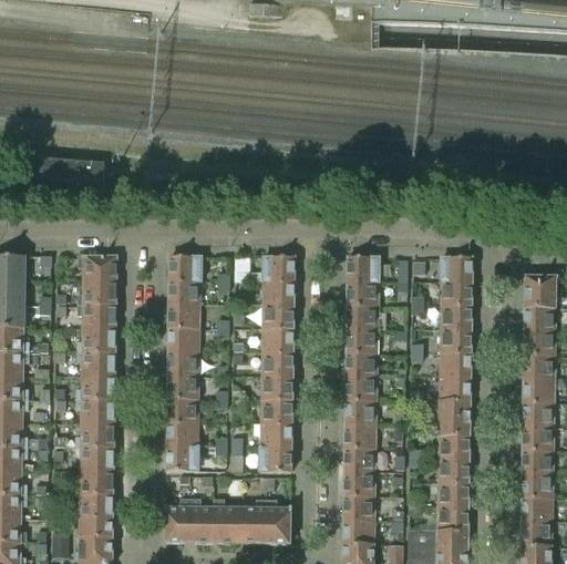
[(110,160),(8,153),(7,176),(107,183),(110,160)]
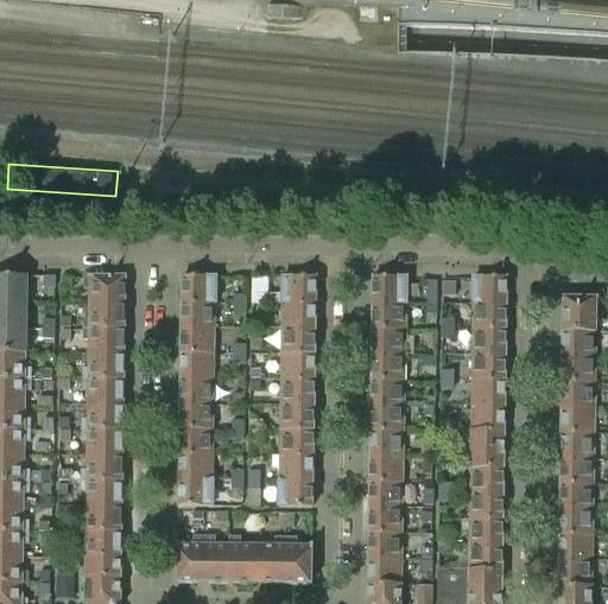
[(0,302),(29,302),(29,275),(0,274),(0,302)]
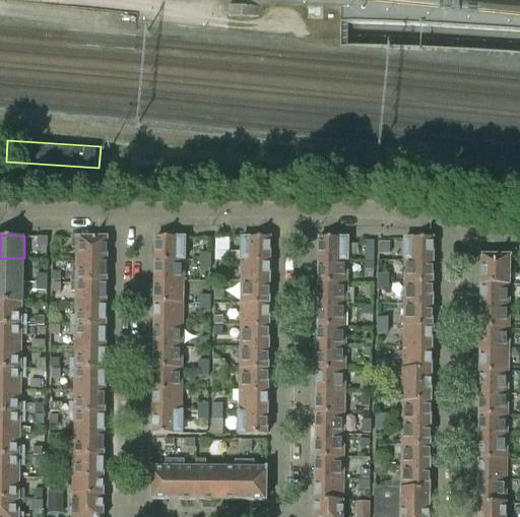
[(48,244),(48,236),(38,236),(38,244),(48,244)]
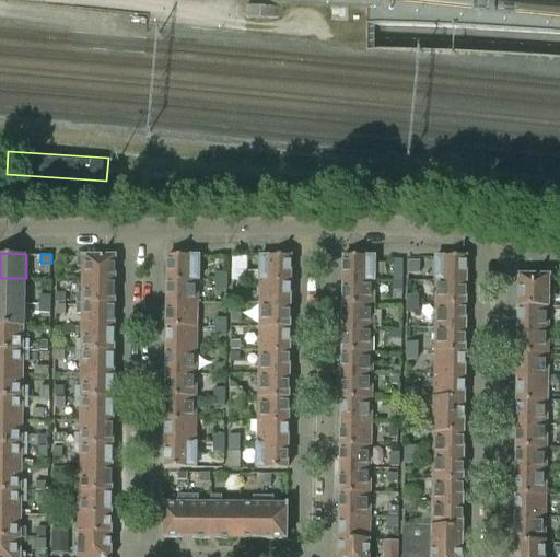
[(82,278),(115,278),(116,254),(81,254),(78,254),(78,265),(82,265),(82,278)]
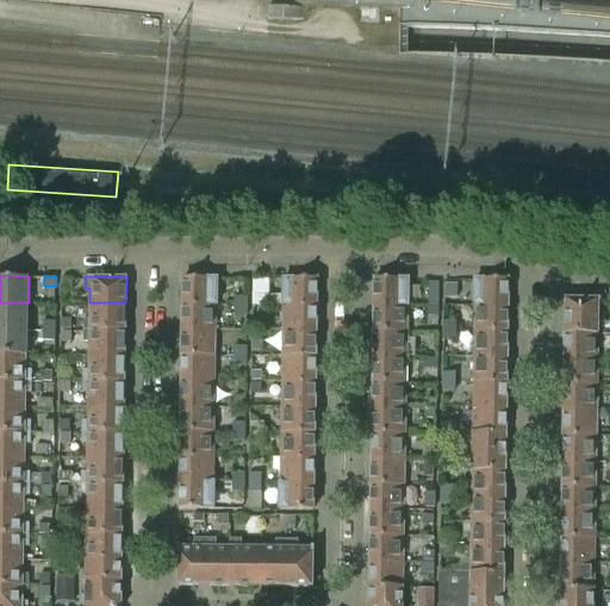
[(184,276),(182,304),(217,304),(218,276),(184,276)]
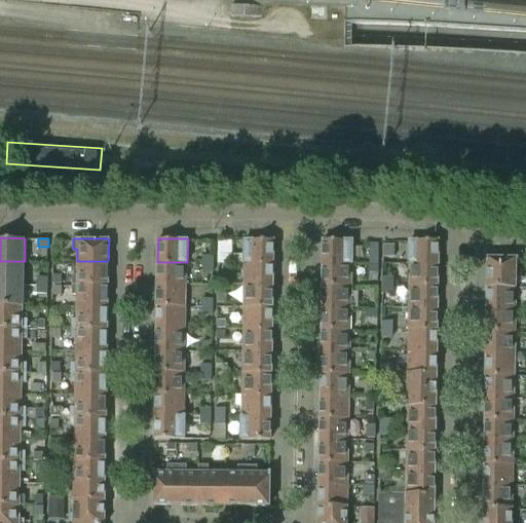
[(220,261),(228,262),(230,238),(224,239),(224,241),(221,241),(220,261)]
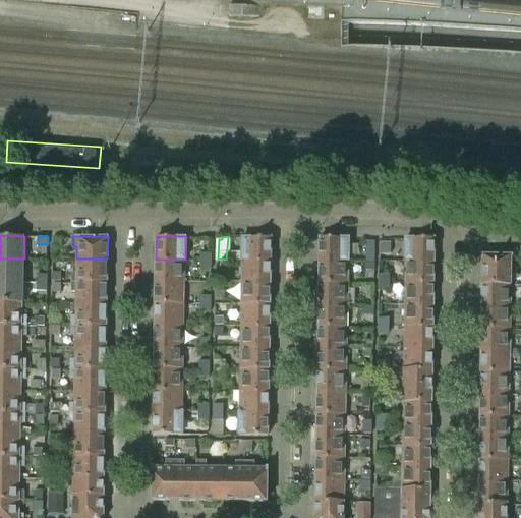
[(241,261),(271,261),(272,236),(242,236),(241,261)]
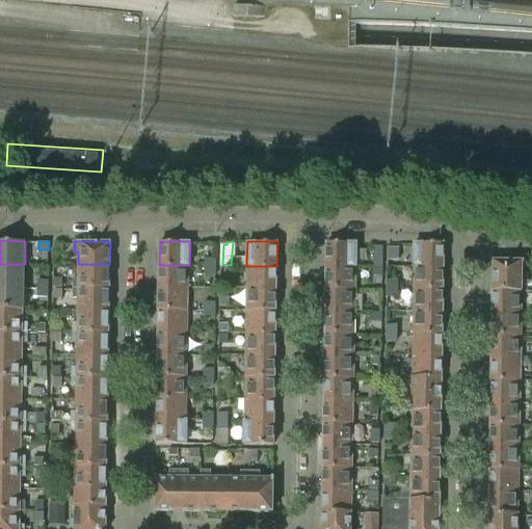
[(327,241),(326,266),(356,266),(357,241),(327,241)]
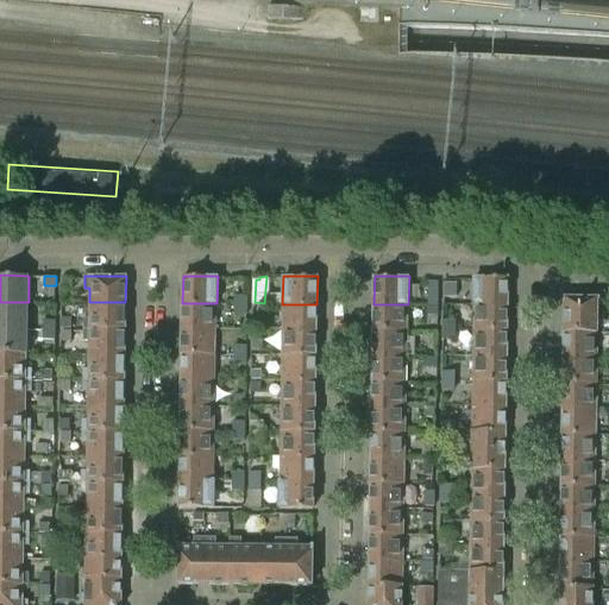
[(475,276),(473,302),(508,302),(508,276),(475,276)]
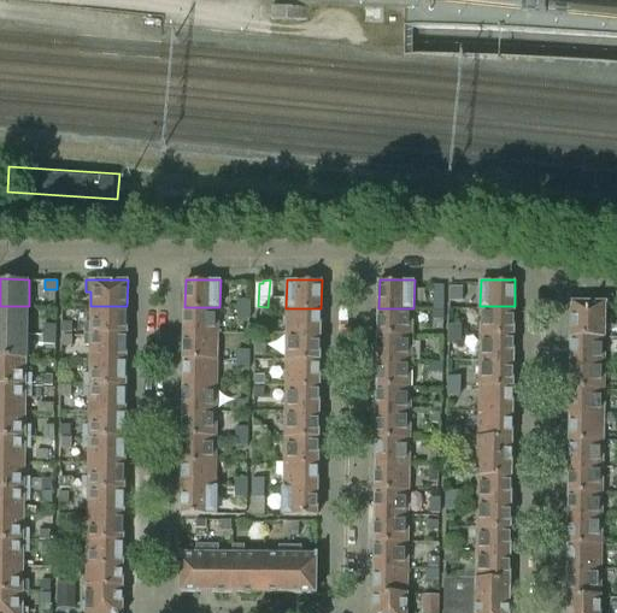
[(450,283),(450,298),(464,298),(464,283),(450,283)]
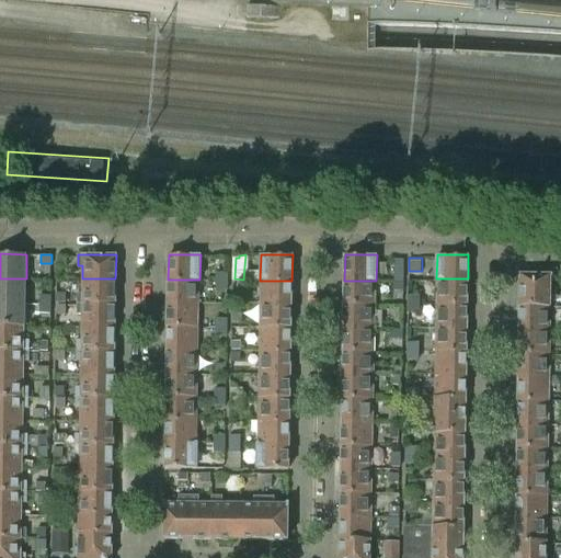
[(404,259),(395,259),(395,280),(404,280),(404,259)]
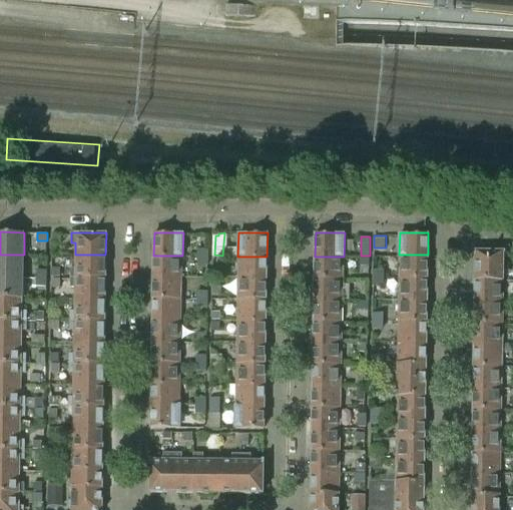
[(198,256),(208,257),(208,247),(198,247),(198,256)]
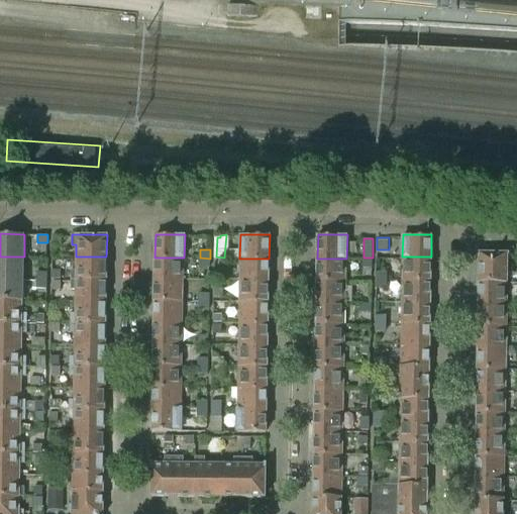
[(479,281),(508,281),(509,252),(480,251),(479,281)]
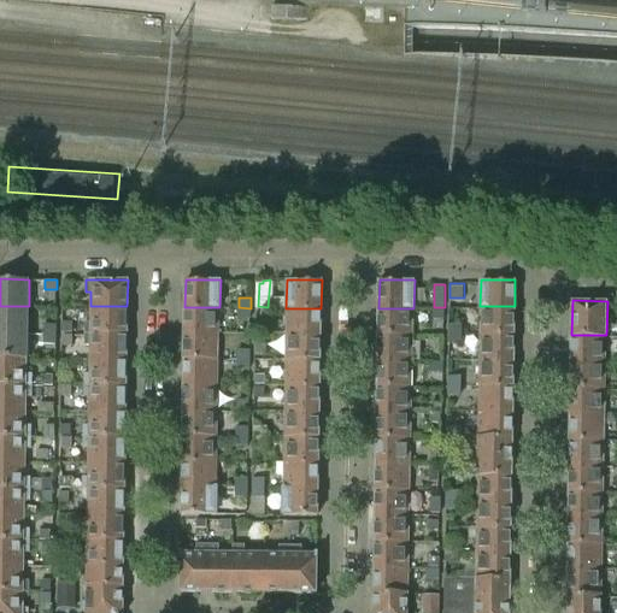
[(0,331),(28,332),(29,306),(0,306),(0,331)]
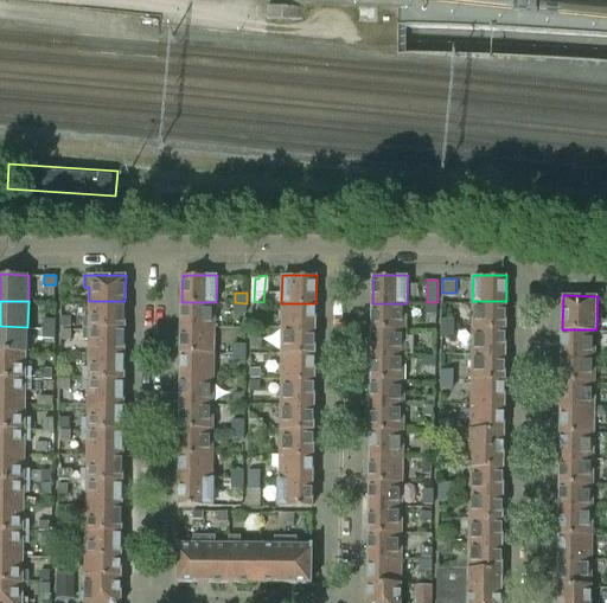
[(125,327),(125,301),(89,301),(89,315),(83,315),(83,327),(125,327)]
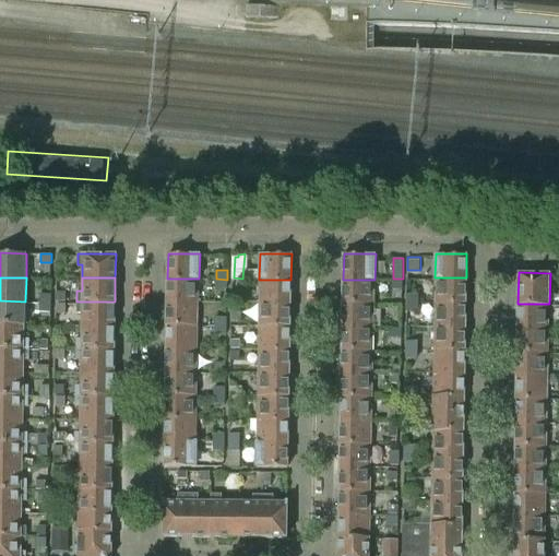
[(465,303),(466,278),(435,278),(435,302),(465,303)]
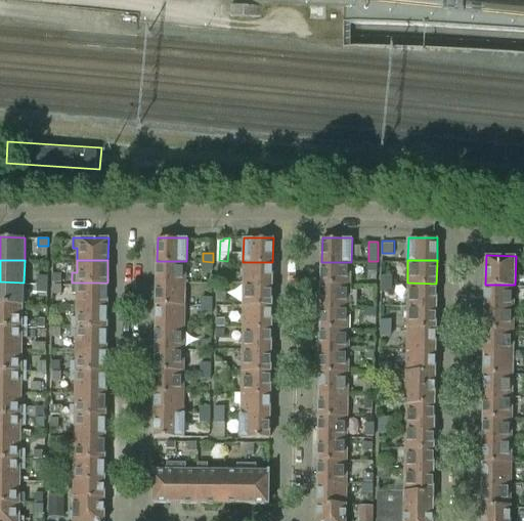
[(186,283),(186,261),(157,261),(157,283),(186,283)]
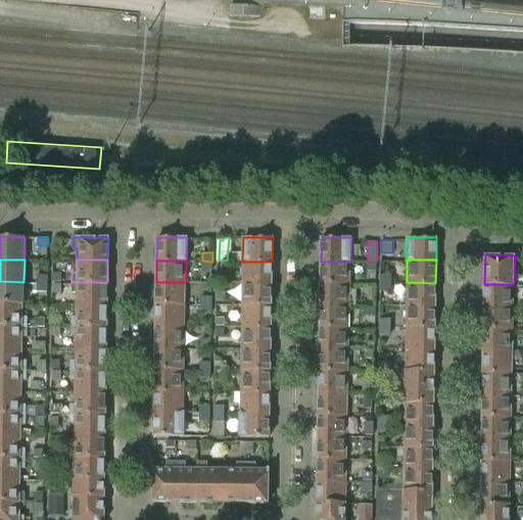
[(272,283),(272,262),(242,262),(242,283),(272,283)]
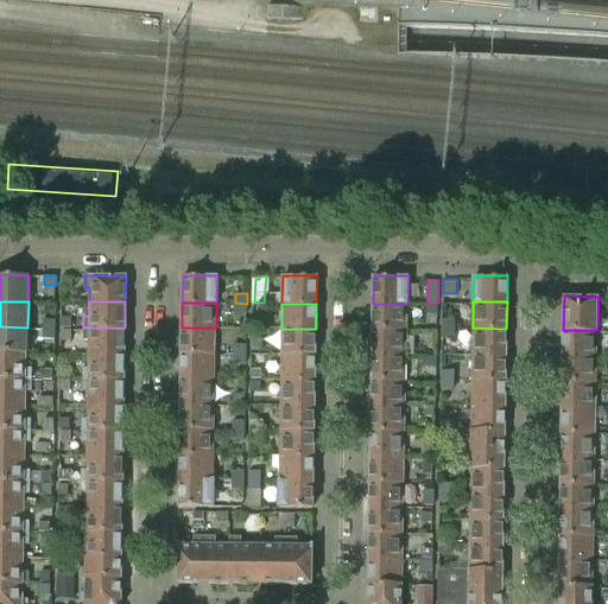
[(407,330),(407,304),(373,304),(373,330),(407,330)]
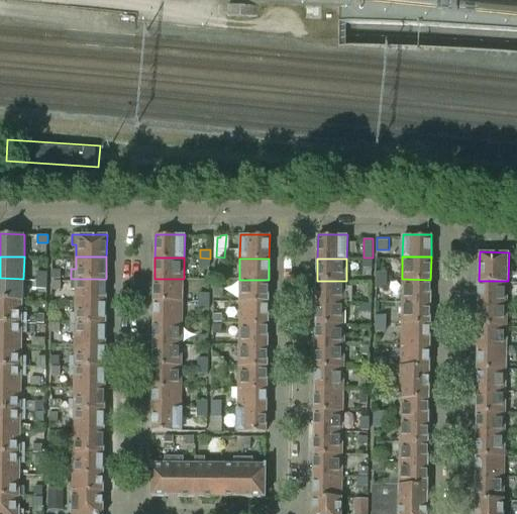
[(372,259),(362,259),(362,267),(372,267),(372,259)]
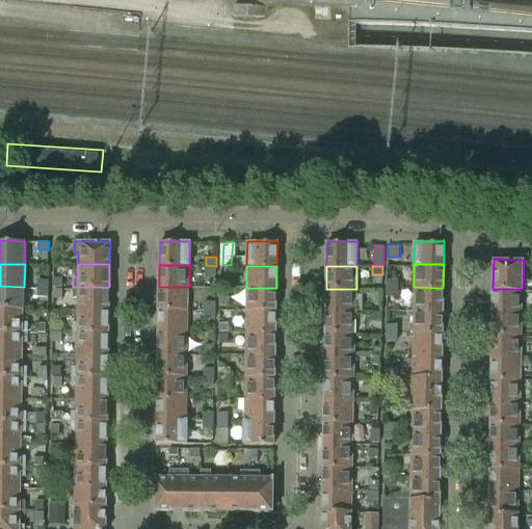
[(53,286),(55,286),(62,286),(62,276),(53,276),(53,286)]
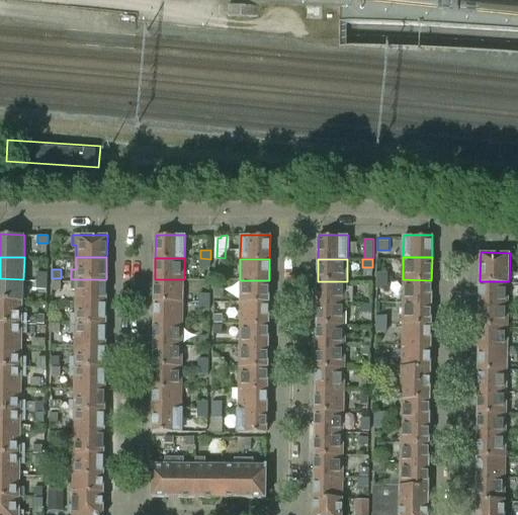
[(214,270),(214,278),(229,278),(228,269),(214,270)]
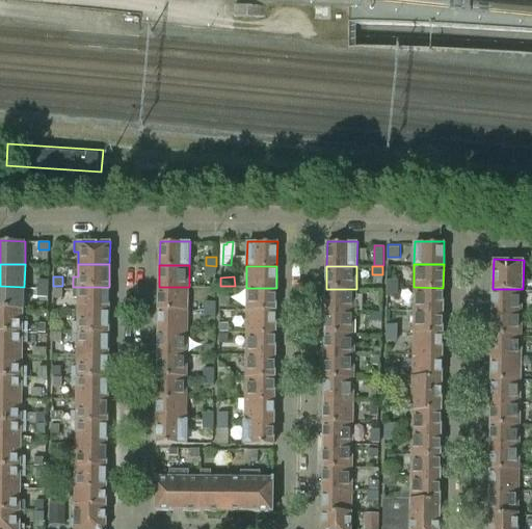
[(37,288),(49,288),(49,279),(37,279),(37,288)]
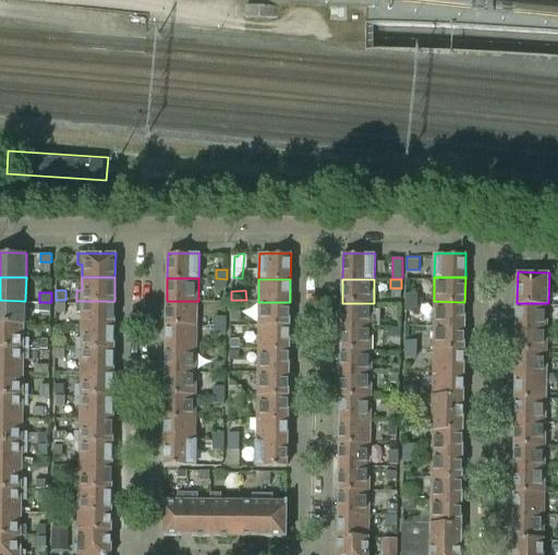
[(405,301),(416,301),(417,292),(405,292),(405,301)]
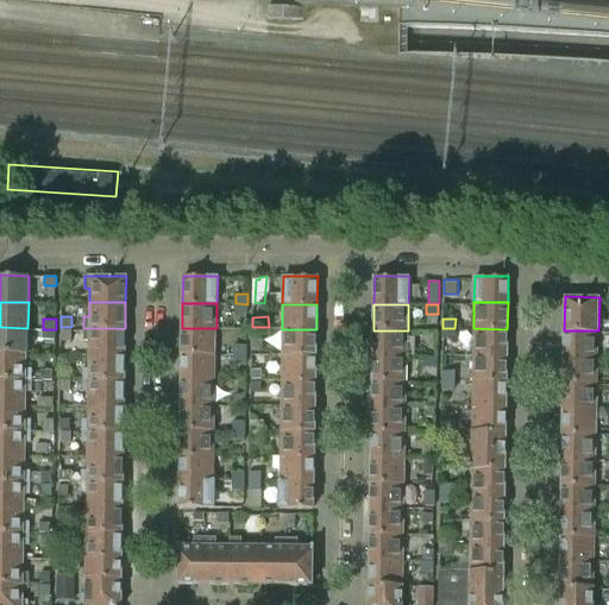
[(0,352),(27,353),(27,328),(0,327),(0,352)]
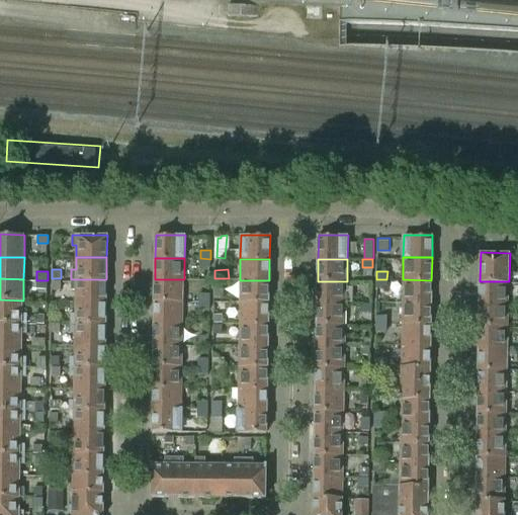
[(106,302),(106,279),(71,279),(71,288),(75,288),(75,301),(106,302)]
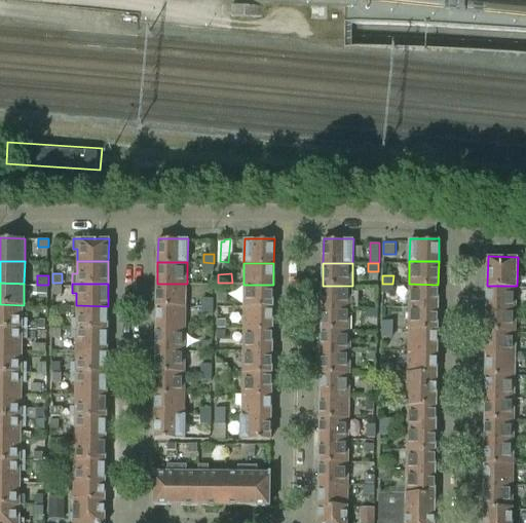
[(187,305),(187,284),(157,284),(157,305),(187,305)]
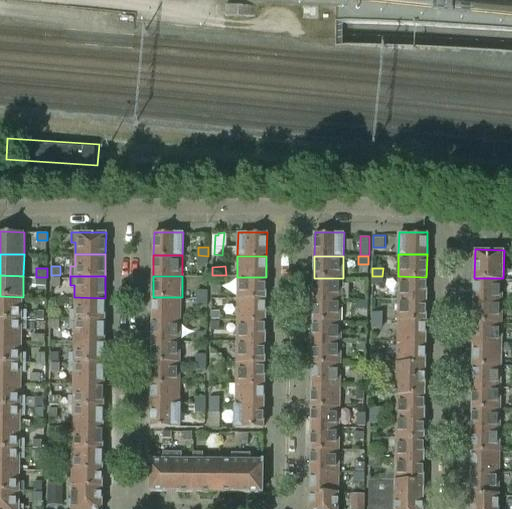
[(426,298),(426,277),(398,276),(397,298),(426,298)]
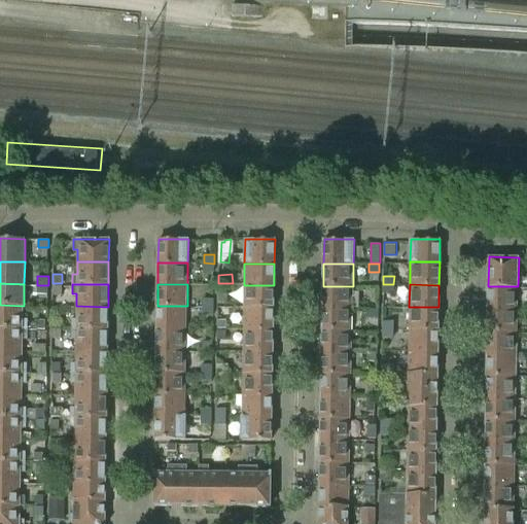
[(61,294),(62,285),(53,285),(53,294),(61,294)]
